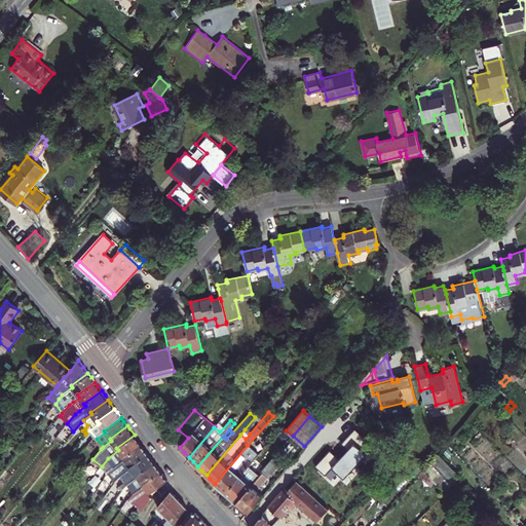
[(250,434),(245,429),(240,435),(246,439),(250,434)]
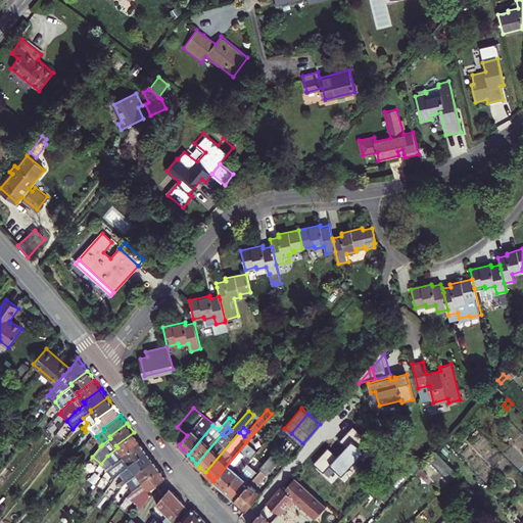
[(117,447),(107,456),(101,464),(107,469),(124,457),(123,455),(140,441),(136,436),(134,432),(115,445),(117,447)]
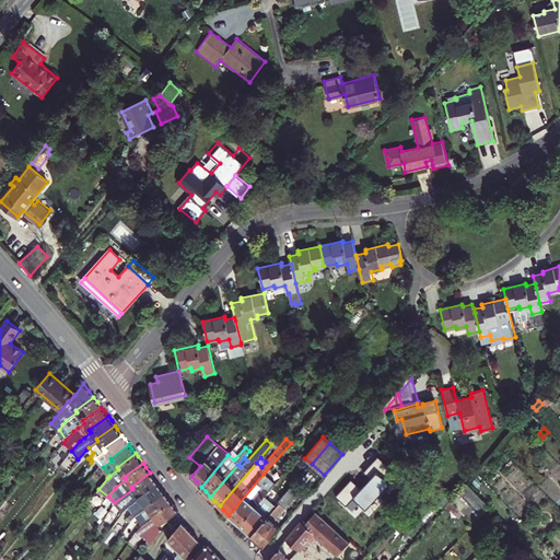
[(153,476),(150,473),(131,487),(132,489),(115,502),(123,512),(128,505),(139,498),(138,496),(156,481),(153,476)]
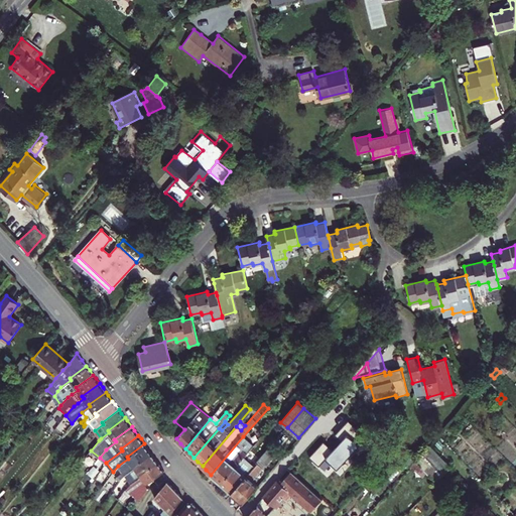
[(216,479),(221,483),(244,457),(247,454),(254,445),(243,436),(211,475),(216,479)]
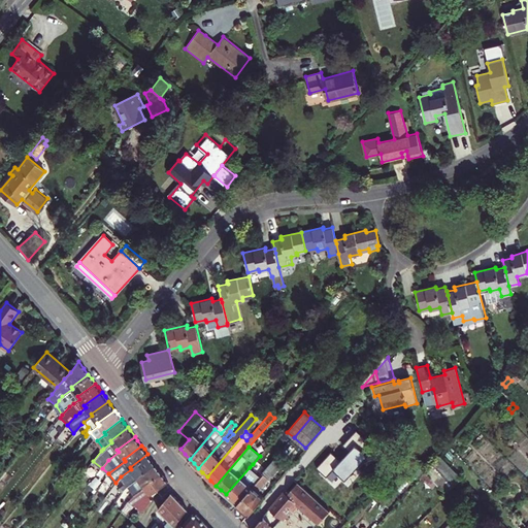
[(93,461),(101,451),(96,448),(85,461),(90,465),(93,461)]
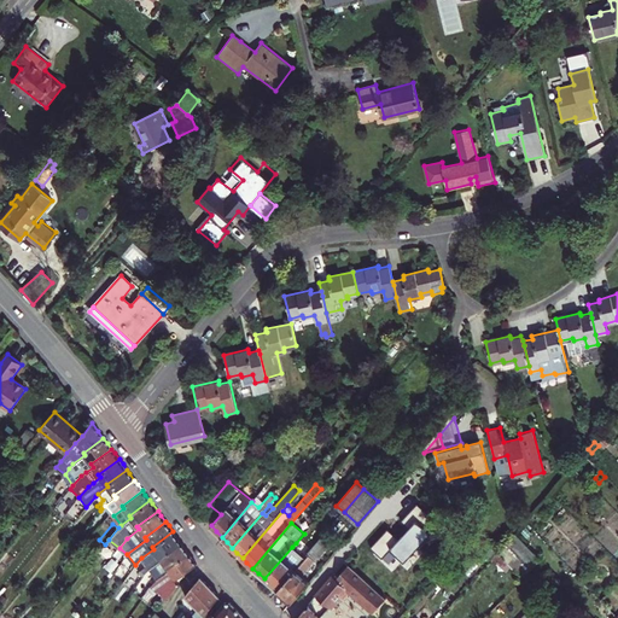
[(153,549),(141,558),(146,565),(139,572),(141,576),(144,573),(149,570),(162,560),(159,558),(180,541),(176,536),(173,531),(152,547),(153,549)]
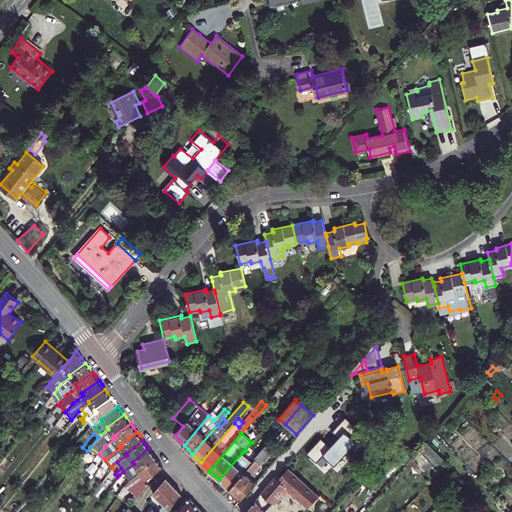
[(412,457),(423,468),(433,478),(447,464),(426,441),(412,457)]
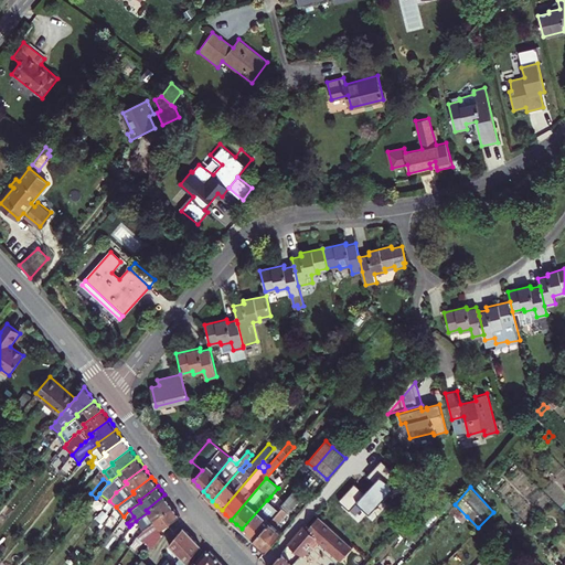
[(281,505),(283,507),(254,540),(259,544),(266,550),(283,531),(276,525),(302,496),(296,490),(281,505)]
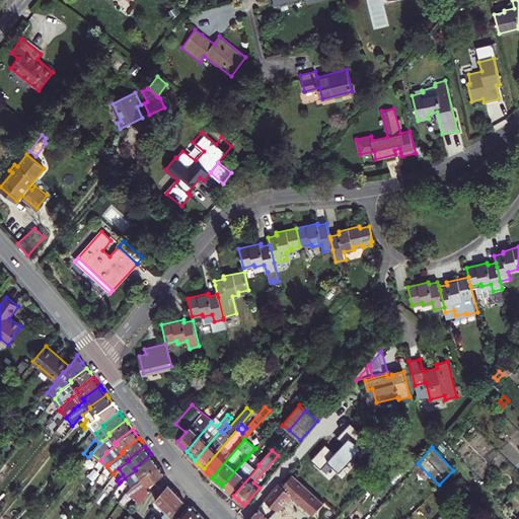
[(132,487),(142,478),(141,476),(158,463),(154,458),(151,454),(134,468),(136,470),(125,478),(132,487)]
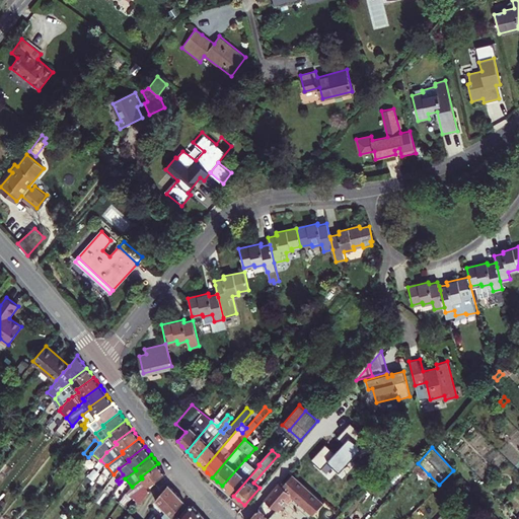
[(245,459),(222,486),(226,490),(232,495),(258,464),(253,460),(250,463),(245,459)]
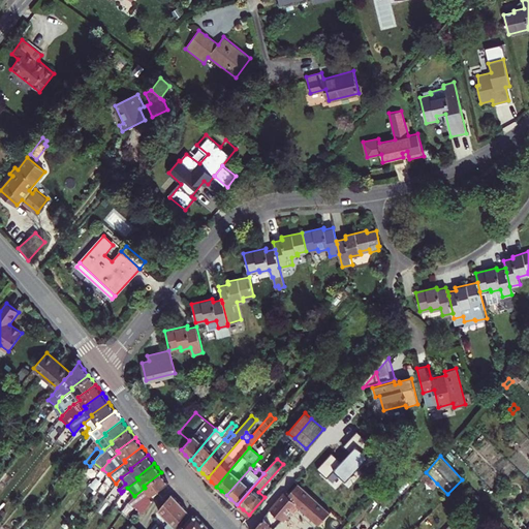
[(285,492),(271,508),(280,517),(282,520),(293,507),(297,509),(300,506),(319,524),(330,511),(329,510),(343,493),(313,468),(303,480),(302,479),(288,495),(285,492)]
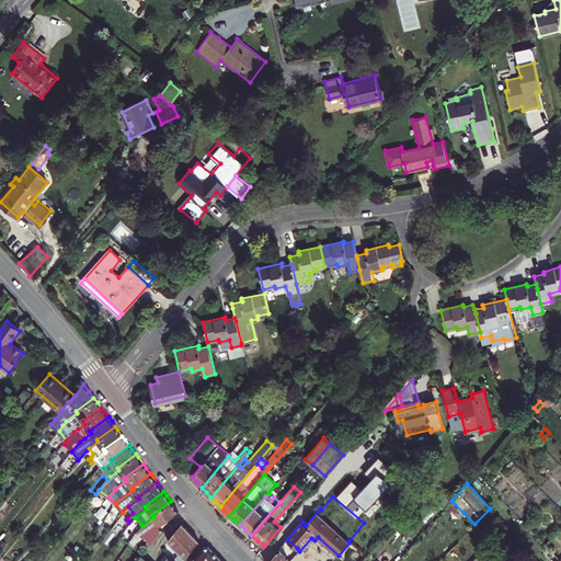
[(142,536),(150,546),(162,530),(159,526),(178,511),(174,505),(171,501),(152,515),(153,517),(142,526),(136,530),(142,536)]
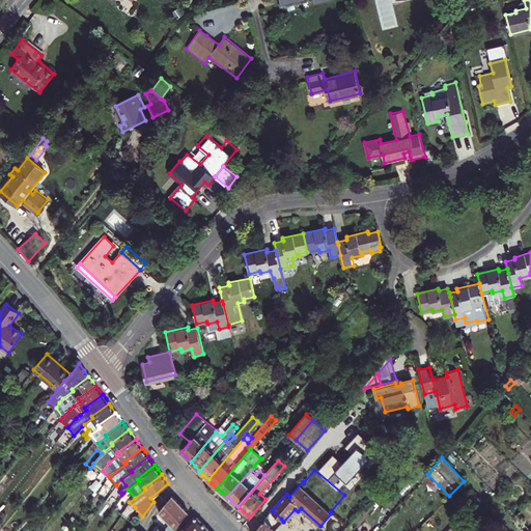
[(439,485),(427,474),(423,478),(436,490),(439,485)]
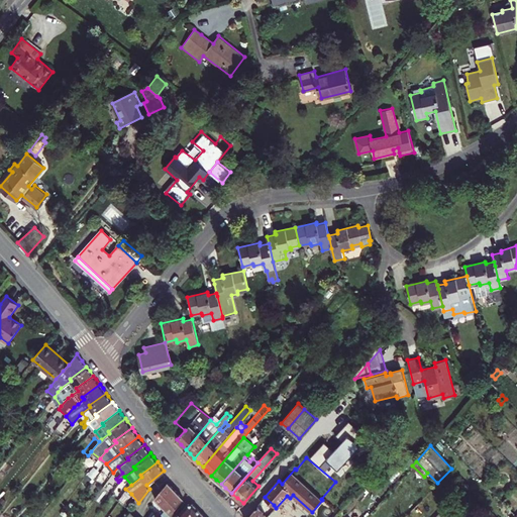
[(257,462),(231,493),(232,494),(259,463),(257,462)]
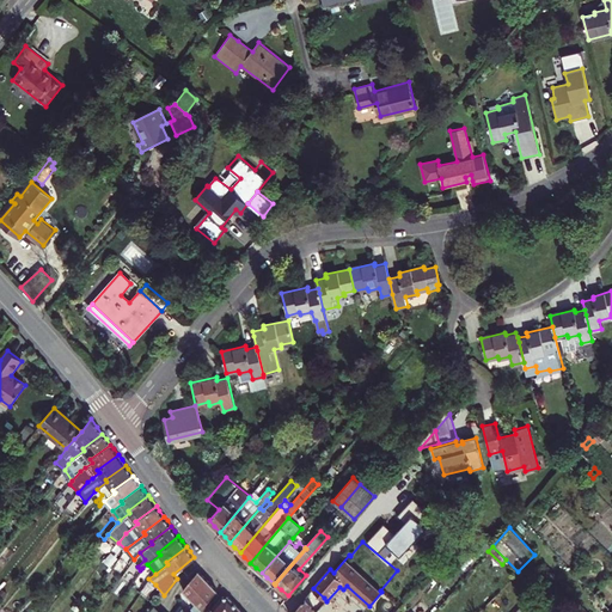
[(181,611),(199,611),(216,591),(206,579),(199,571),(182,591),(195,605),(189,611),(188,611),(184,609),(181,611)]
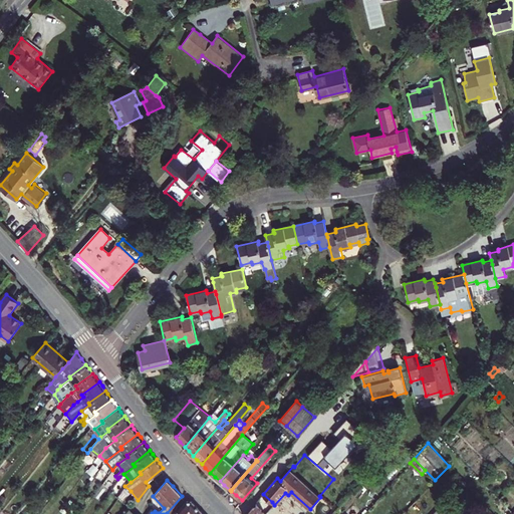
[(97,507),(105,496),(99,492),(91,503),(97,507)]
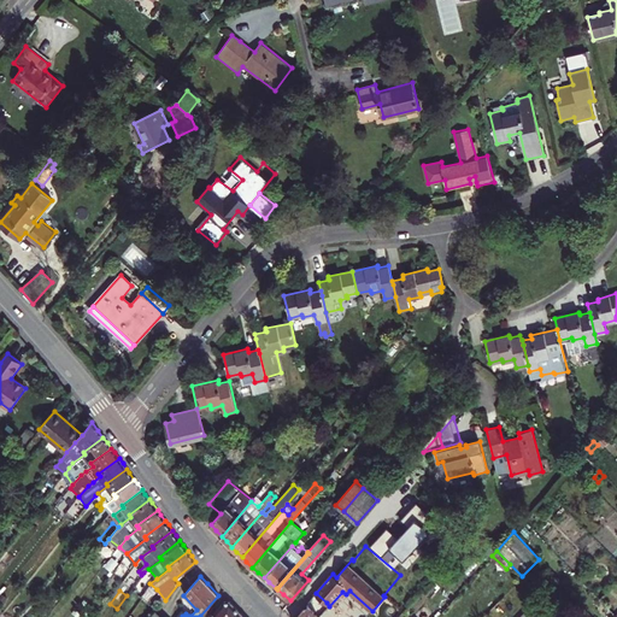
[(313,597),(318,601),(323,606),(327,603),(316,593),(313,597)]
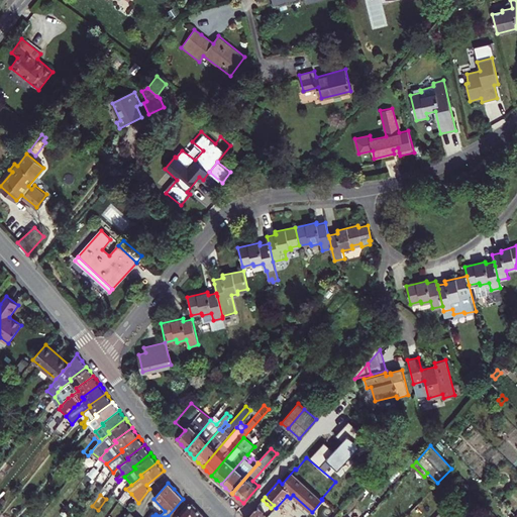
[(263,500),(247,516),(267,516),(269,516),(262,509),(267,504),(263,500)]
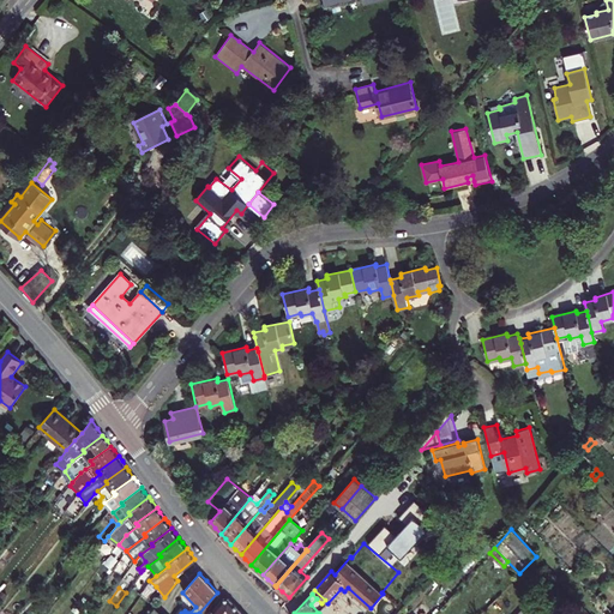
[(380,613),(375,609),(371,613),(397,613),(407,603),(399,596),(383,613),(380,613)]
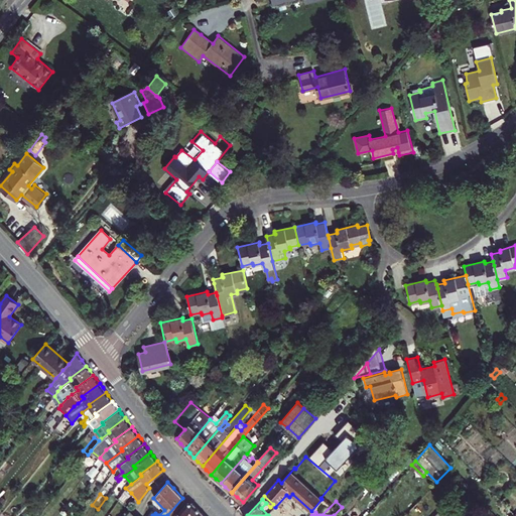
[(191,503),(187,503),(175,515),(204,515),(199,510),(191,503)]
